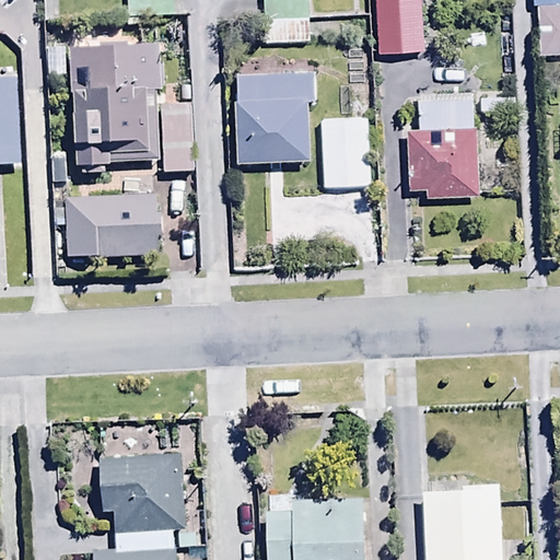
[(175,18),(174,0),(125,0),(126,19),(175,18)]
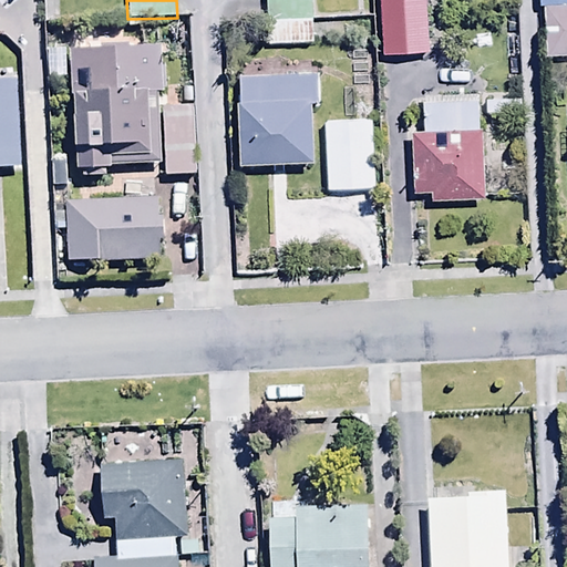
[(265,0),(267,45),(312,45),(311,0),(265,0)]
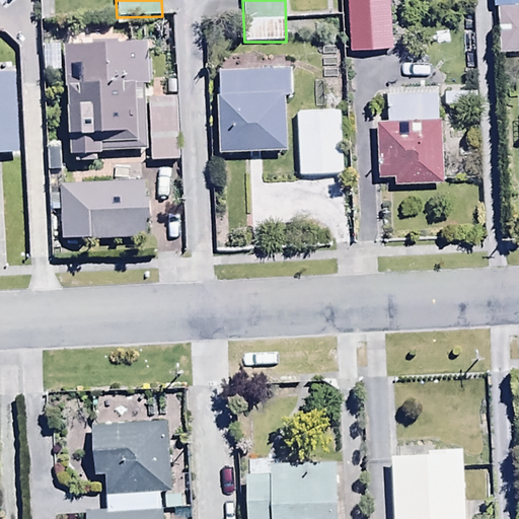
[(393,0),(348,0),(349,28),(394,27),(393,0)]
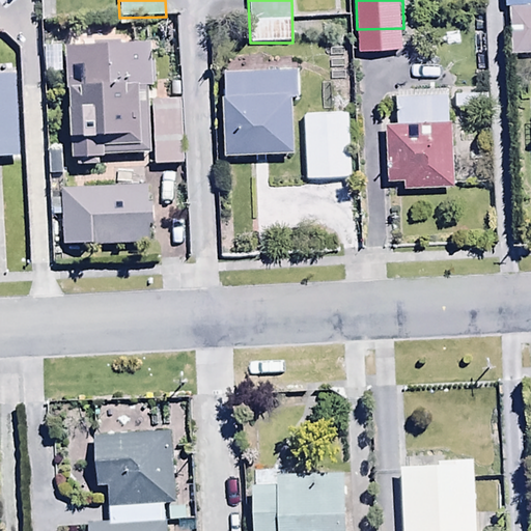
[(530,0),(503,0),(504,9),(508,9),(510,53),(530,52),(530,0)]
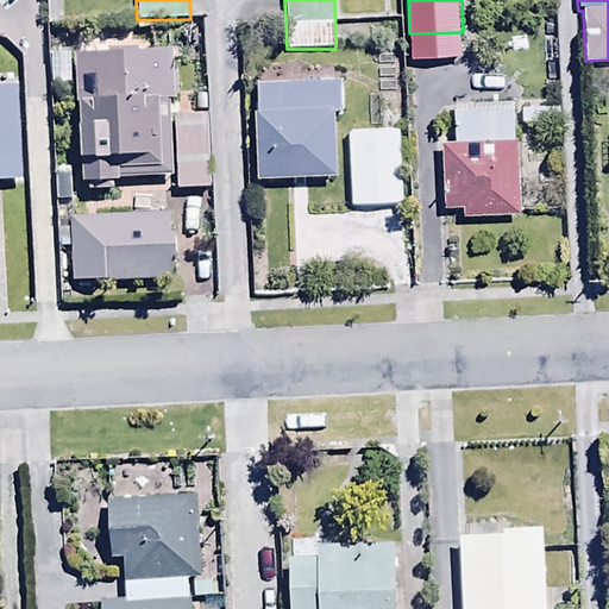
[(176,173),(174,115),(167,115),(167,100),(179,100),(177,49),(74,51),(75,101),(79,101),(81,180),(86,179),(86,190),(114,189),(114,180),(162,179),(162,173),(176,173)]
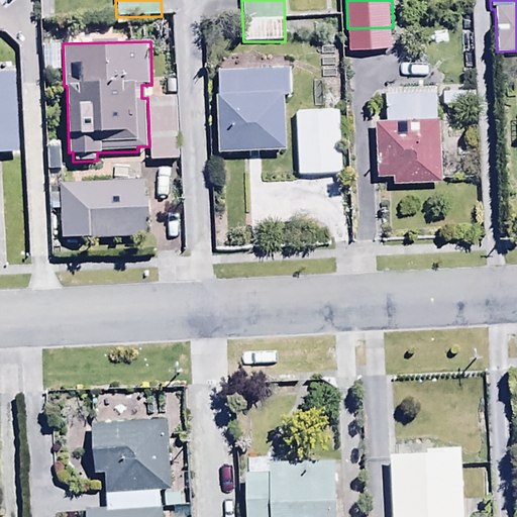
[(216,149),(244,150),(244,162),(259,162),(257,148),(286,147),(284,94),(290,94),(289,66),(216,68),(216,149)]
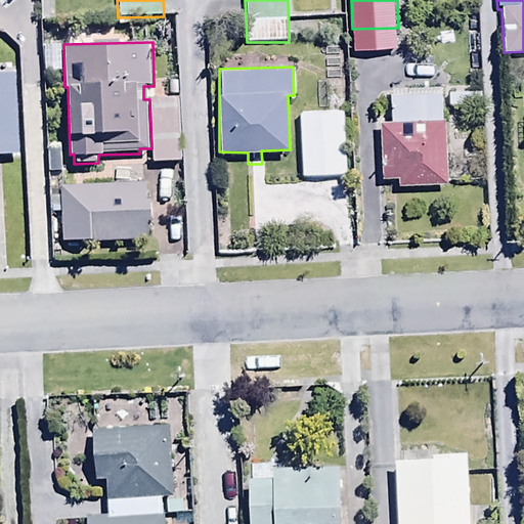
[(0,155),(18,155),(15,75),(0,75),(0,155)]
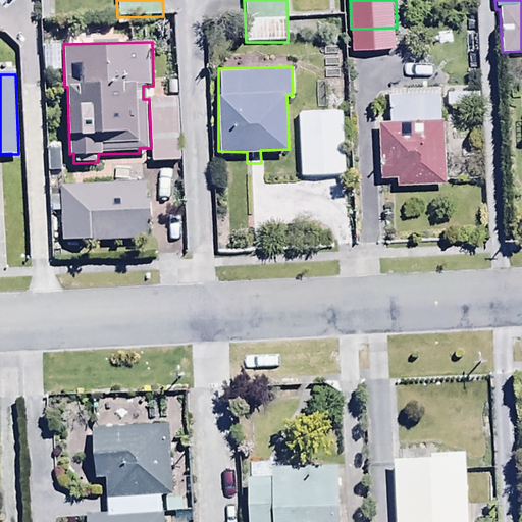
[(438,91),(388,93),(389,119),(376,120),(379,178),(395,177),(395,186),(442,183),(438,91)]
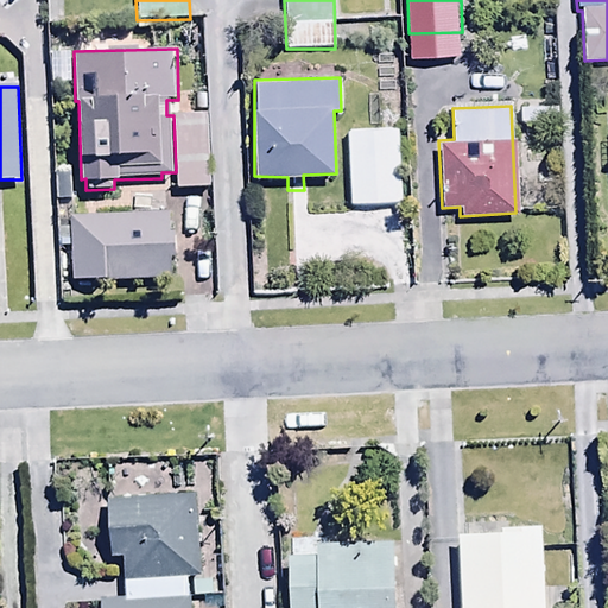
[(173,115),(176,172),(176,188),(208,187),(207,114),(173,115)]
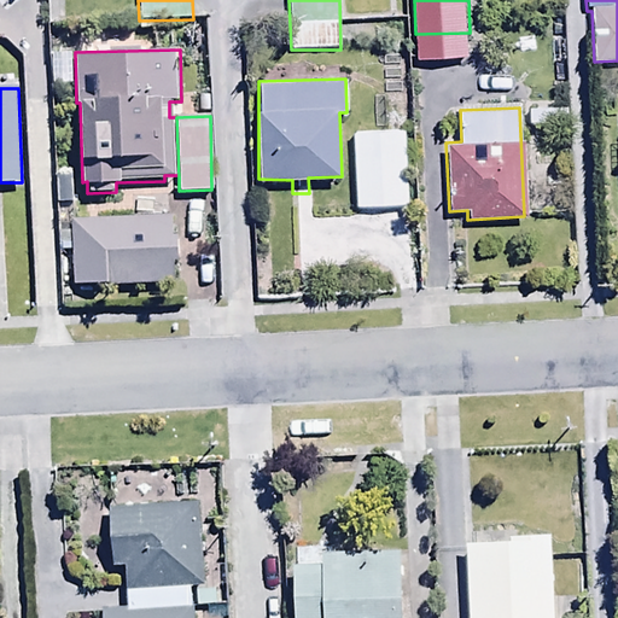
[(176,217),(71,219),(73,285),(176,284),(176,217)]
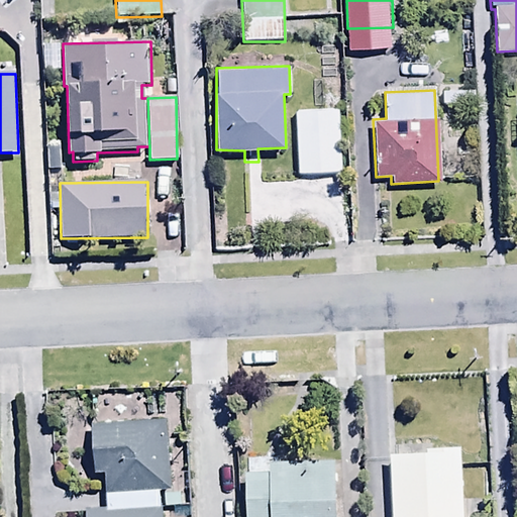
[(106,510),(161,508),(159,489),(170,488),(165,420),(88,424),(91,474),(103,473),(106,510)]
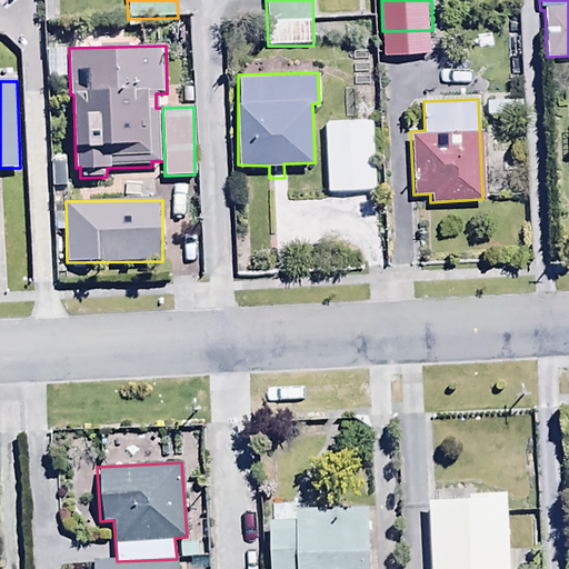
[(509,568),(506,468),(428,471),(431,568),(509,568)]
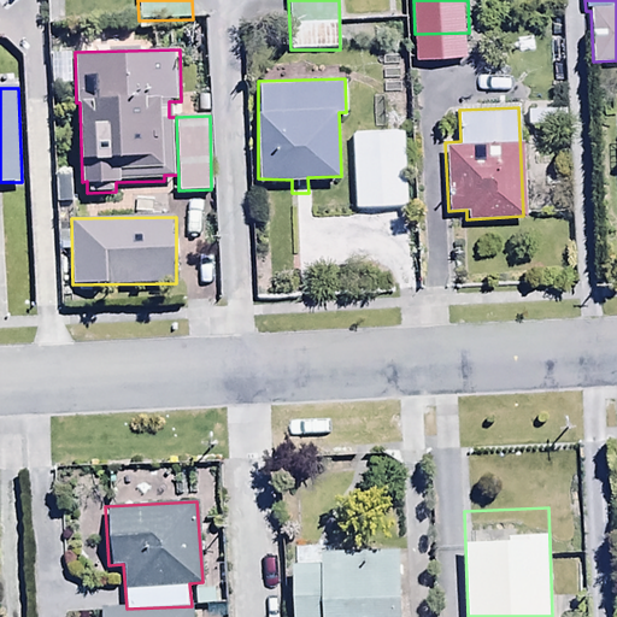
[(192,616),(192,606),(127,609),(101,610),(100,616),(192,616)]
